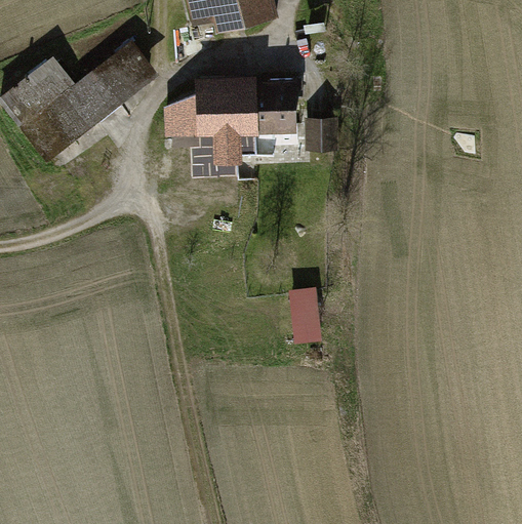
[(275,0),(184,0),(191,30),(214,24),(216,34),(280,19),(275,0)]
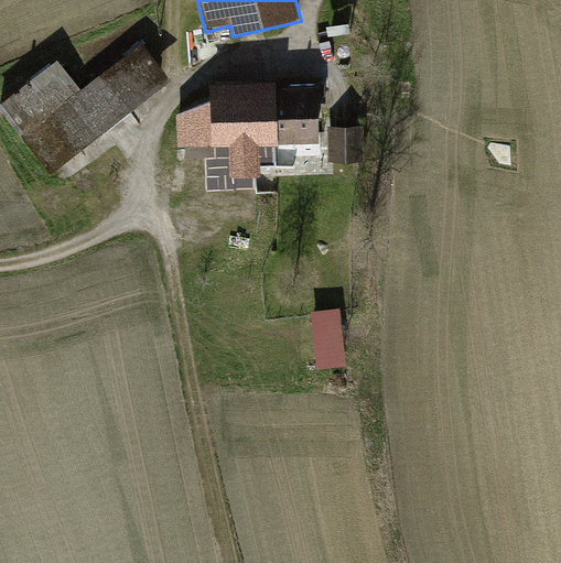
[(56,61),(0,105),(0,109),(51,173),(172,80),(141,43),(81,90),(56,61)]
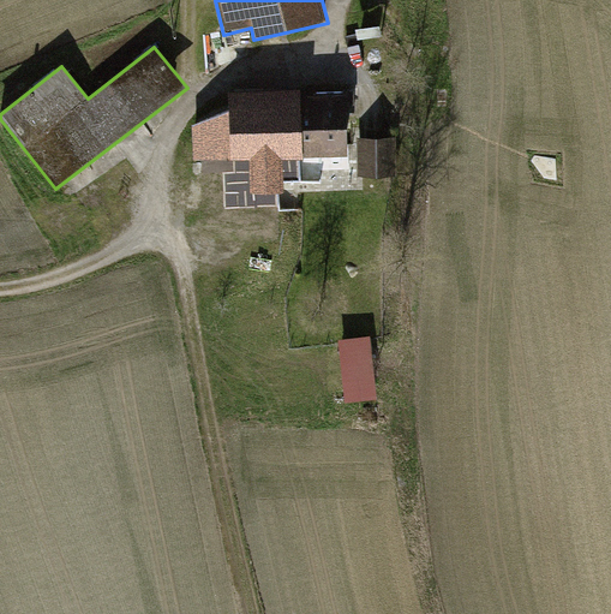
[(231,111),(191,126),(192,161),(249,160),(250,195),(285,195),(285,182),(299,180),(299,161),(303,160),(303,158),(347,155),(345,97),(301,99),(300,93),(229,95),(231,111)]
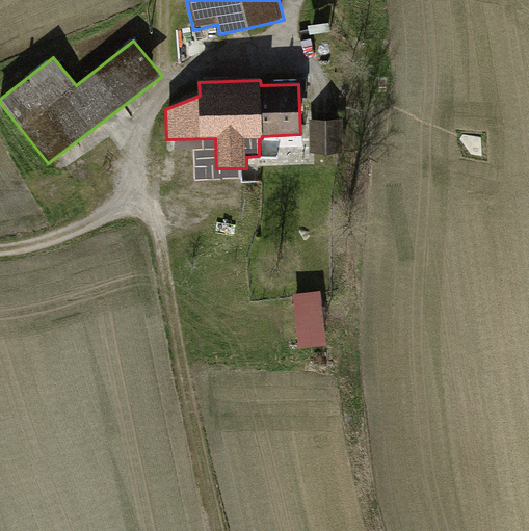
[(343,120),(308,122),(309,154),(344,152),(343,120)]
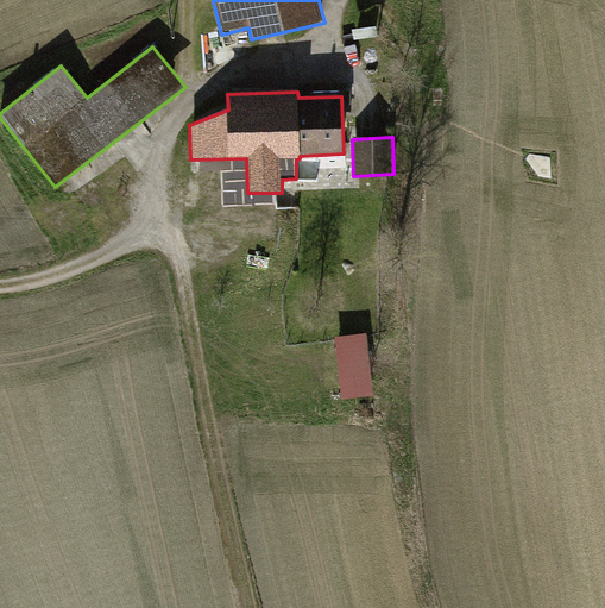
[(338,394),(369,392),(364,332),(333,334),(338,394)]
